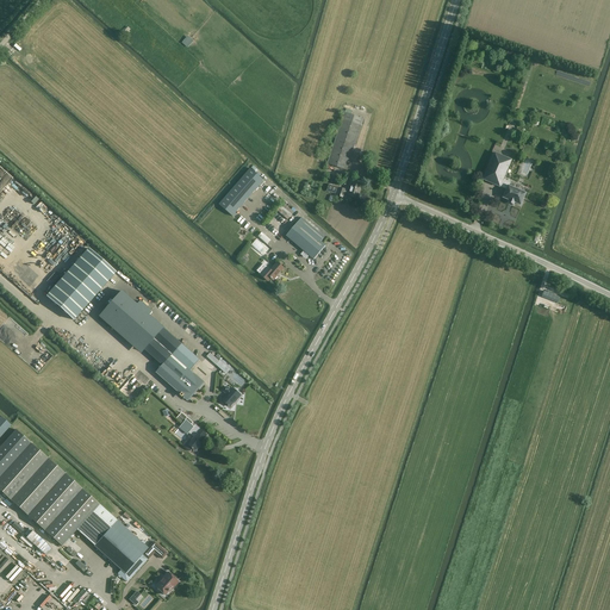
[(187,36),(181,43),(188,48),(193,41),(187,36)]
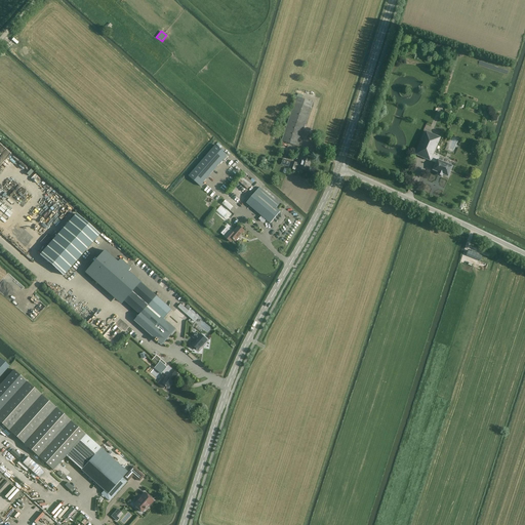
[(281,142),(298,147),(313,103),(294,96),(292,102),(294,103),(281,142)]
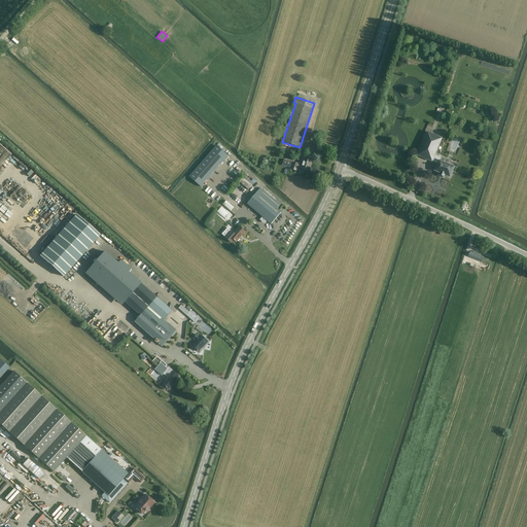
[(435,155),(443,138),(428,132),(418,155),(432,162),(433,160),(438,163),(435,171),(441,173),(440,175),(444,177),(445,175),(450,177),(455,167),(440,161),(441,159),(440,157),(440,156),(436,155),(435,155)]
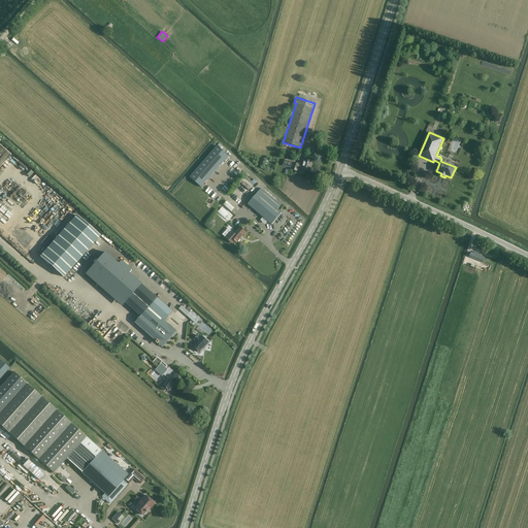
[(217,146),(190,177),(201,188),(228,156),(217,146)]
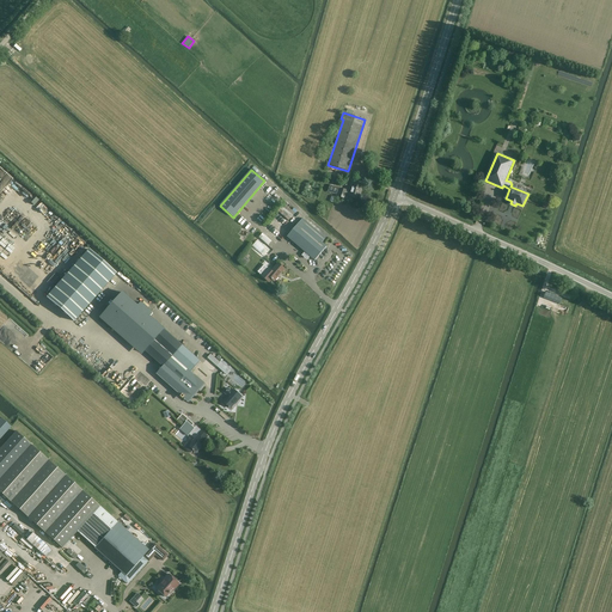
[(349,196),(359,200),(361,191),(363,187),(354,183),(350,193),(347,191),(348,190),(340,188),(337,197),(344,199),(346,195),(349,196)]
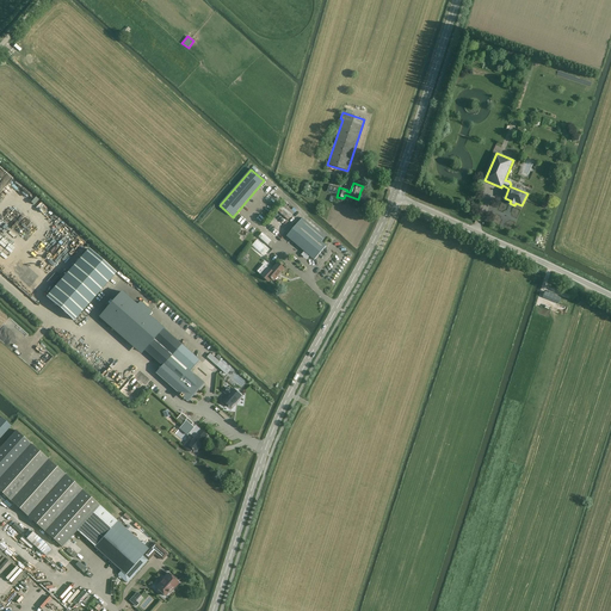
[(339,187),(329,184),(327,191),(337,195),(339,187)]
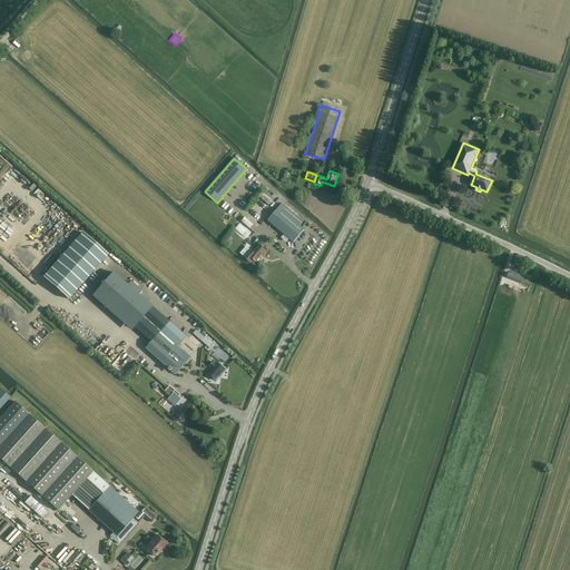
[(275,194),(273,196),(265,189),(259,196),(269,206),(278,197),(275,194)]
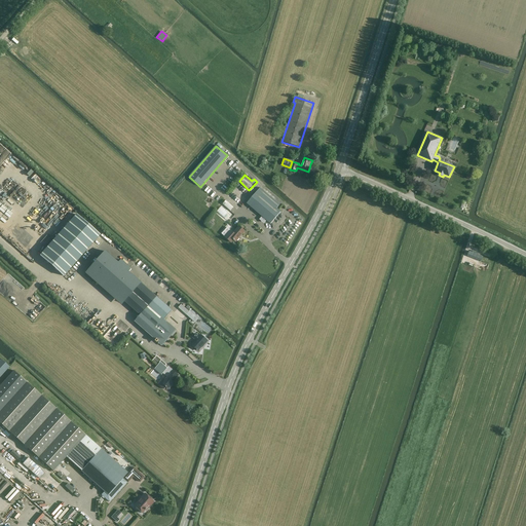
[(266,220),(270,224),(280,212),(276,209),(279,204),(264,191),(260,188),(247,203),(251,207),(262,217),(259,220),(262,222),(265,223),(266,220)]
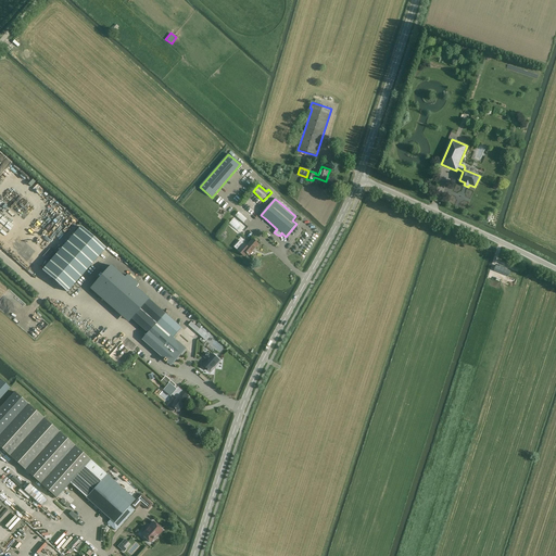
[(245,224),(249,219),(241,212),(237,215),(245,224)]
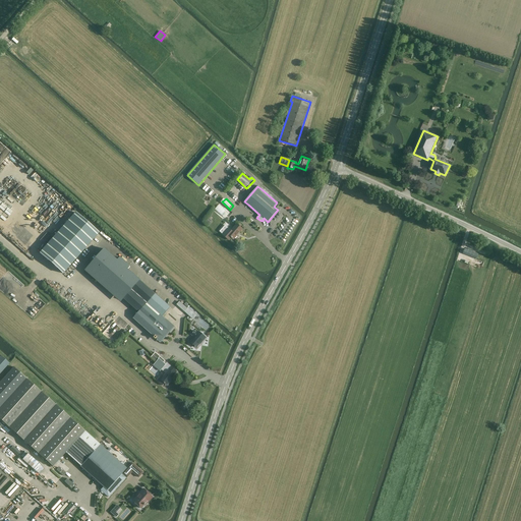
[(75,213),(40,253),(63,274),(99,233),(75,213)]
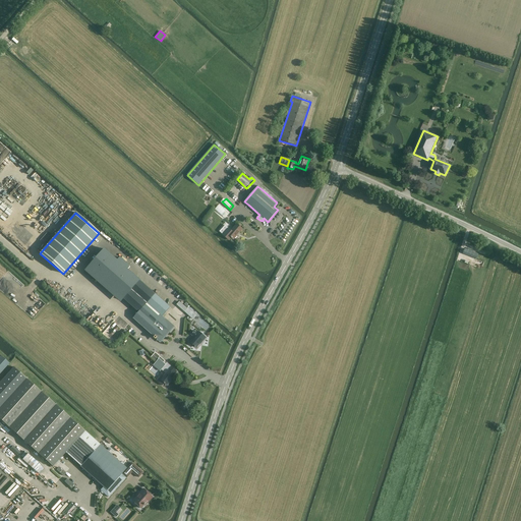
[(223,234),(229,240),(232,237),(234,239),(242,229),(237,224),(231,230),(229,228),(223,234)]
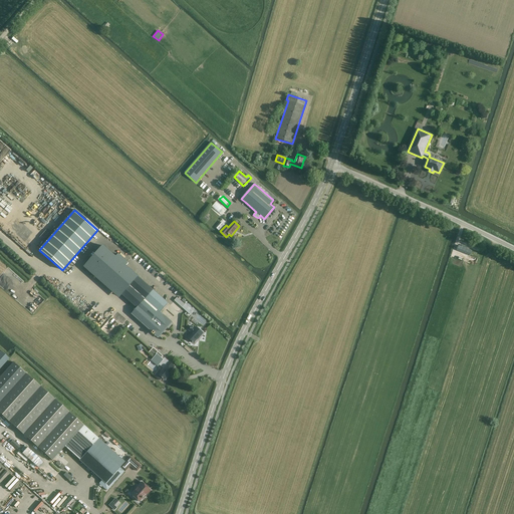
[(465,254),(470,255),(472,251),(467,249),(459,245),(457,250),(465,254)]
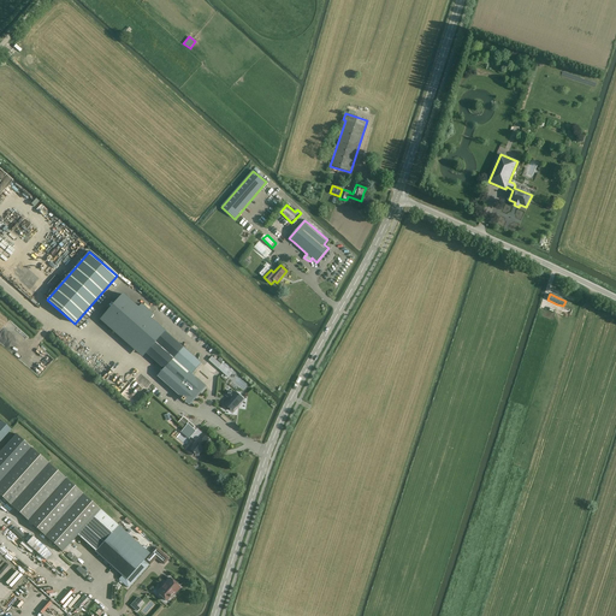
[(146,354),(164,369),(173,359),(193,374),(201,363),(149,318),(153,314),(142,304),(138,308),(123,295),(105,317),(146,354)]
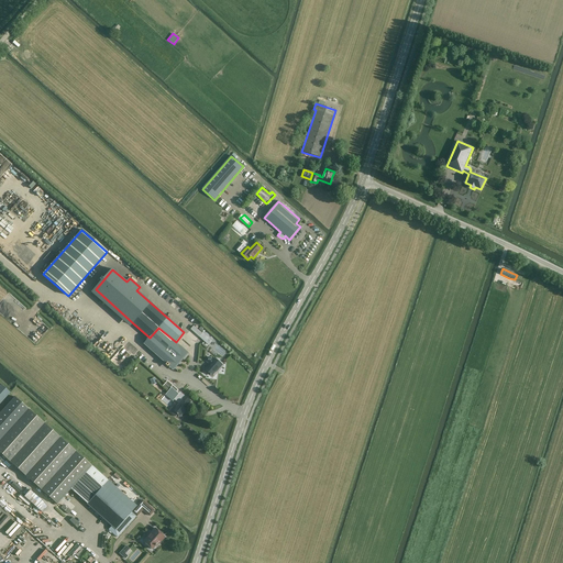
[(158,328),(150,338),(144,344),(167,364),(166,365),(168,366),(170,364),(175,368),(188,353),(176,342),(158,328)]
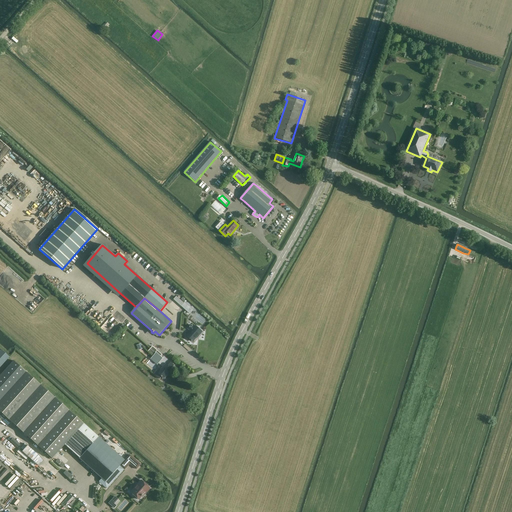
[(187,336),(193,342),(198,335),(199,336),(202,332),(196,326),(194,328),(191,324),(187,329),(191,332),(187,336)]
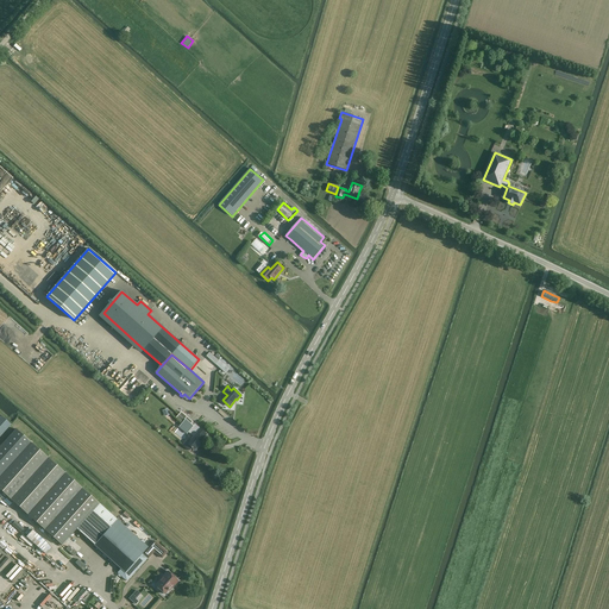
[(182,413),(177,418),(187,427),(190,431),(189,432),(194,437),(189,441),(187,440),(182,445),(189,451),(193,447),(195,450),(201,444),(202,444),(205,440),(203,439),(207,434),(195,425),(194,426),(192,424),(193,422),(182,413)]
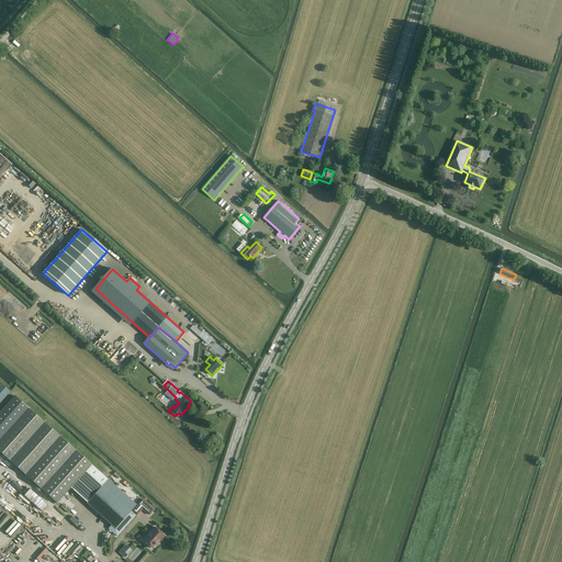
[(0,393),(4,396),(10,389),(2,383),(0,385),(0,393)]
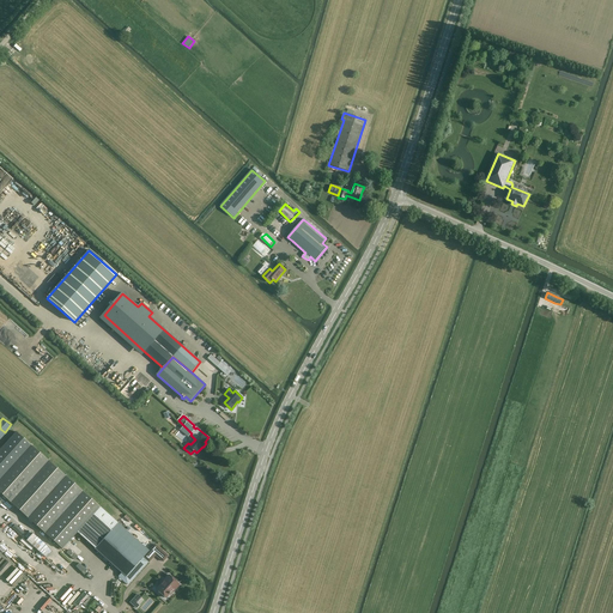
[(117,577),(127,586),(147,563),(143,558),(149,551),(101,507),(99,508),(16,432),(0,449),(0,493),(62,550),(77,533),(95,548),(93,550),(121,574),(117,577)]
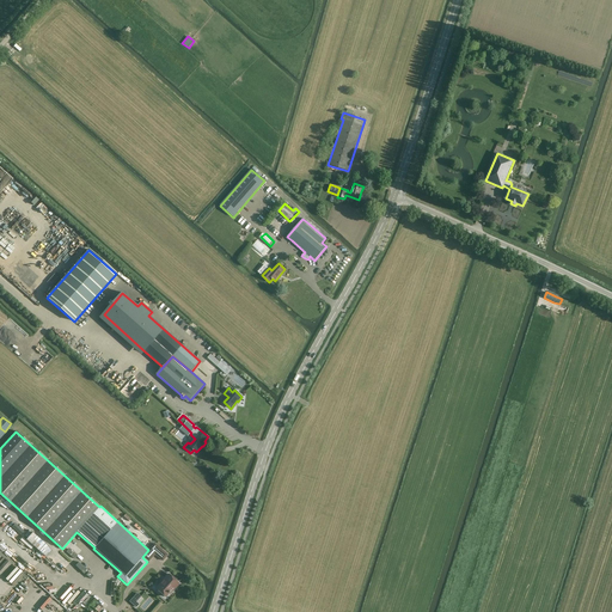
[(0,526),(0,531),(8,542),(13,538),(5,528),(4,530),(0,526)]
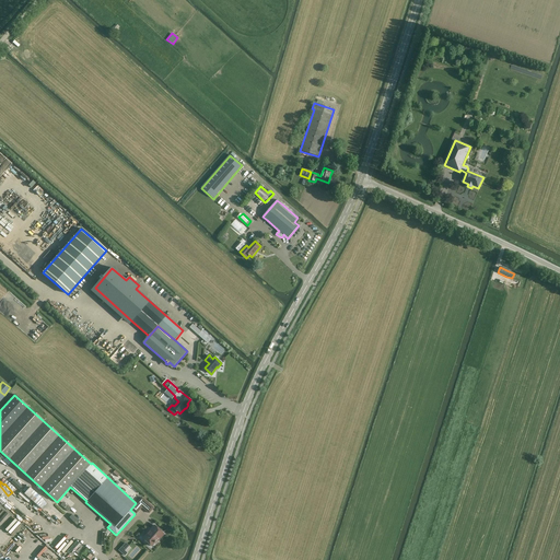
[(32,506),(39,513),(47,504),(42,498),(30,487),(24,494),(34,503),(32,506)]
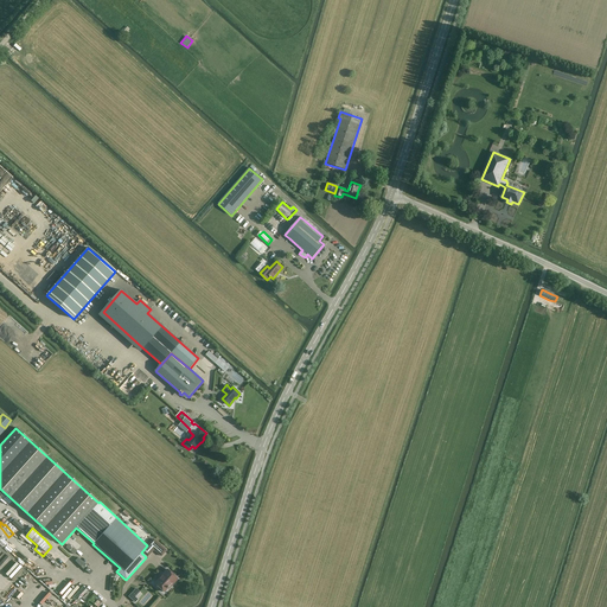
[(142,553),(147,556),(153,550),(161,556),(166,550),(153,540),(142,553)]
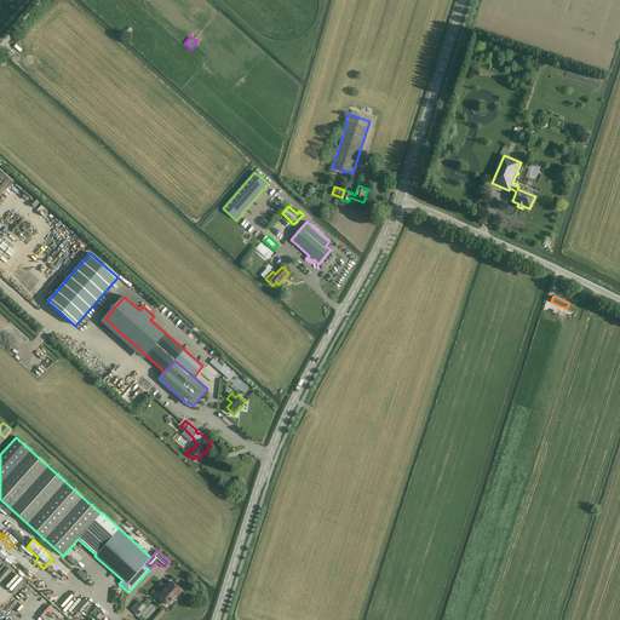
[(91,573),(95,569),(81,557),(78,561),(91,573)]
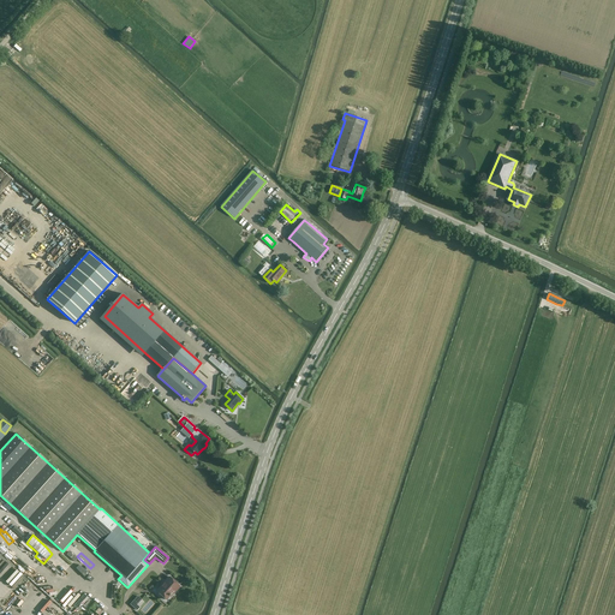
[(73,583),(77,579),(64,567),(60,571),(73,583)]
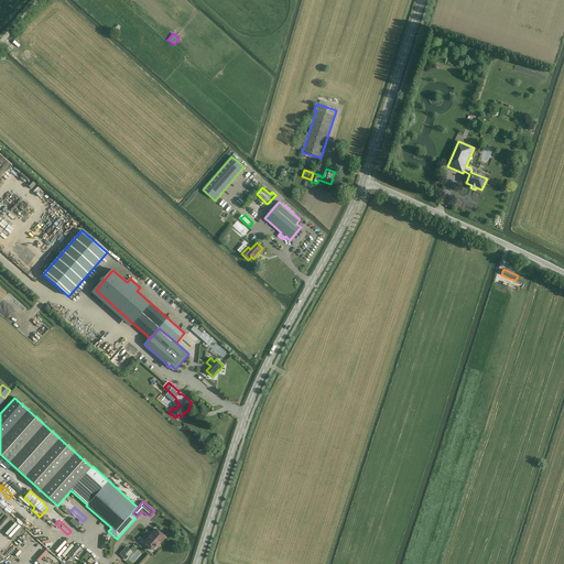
[(143,543),(152,551),(160,542),(161,542),(165,538),(155,529),(143,543)]
